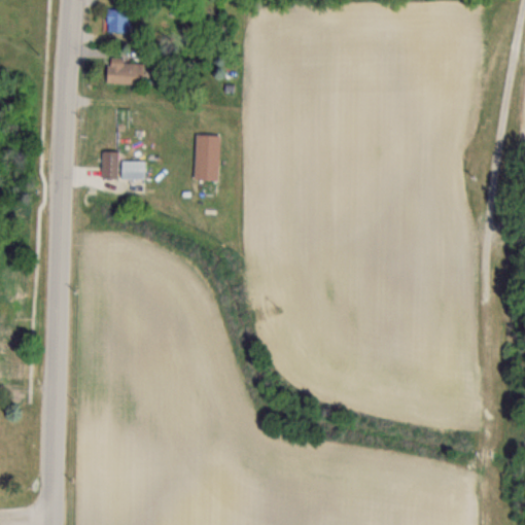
[(128,35),(128,9),(106,9),(106,35),(128,35)]
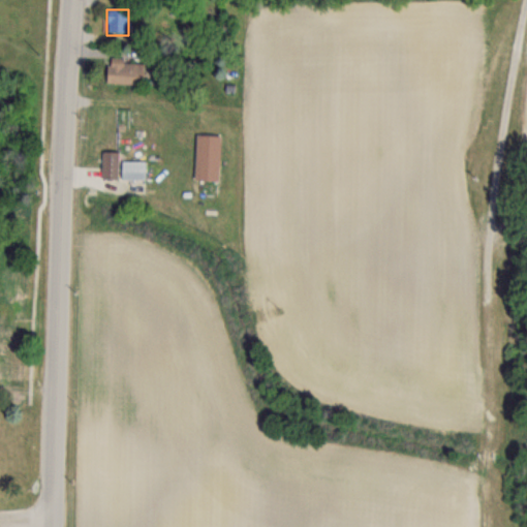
[(105,83),(143,87),(146,63),(109,60),(105,83)]
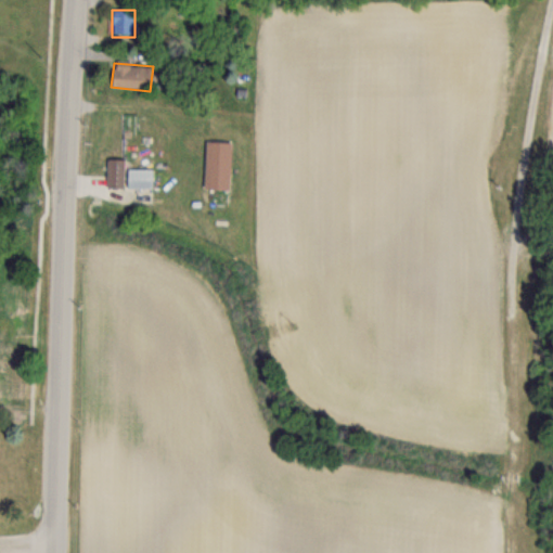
[(232,143),(206,142),(204,190),(230,191),(232,143)]
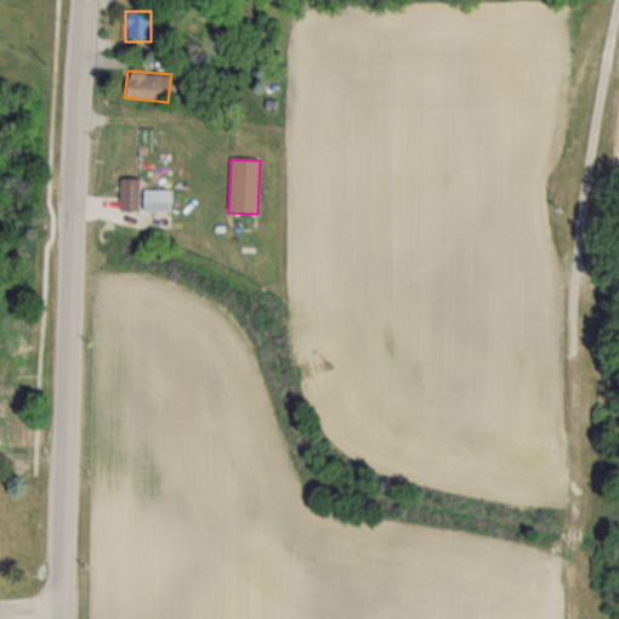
[(120,213),(140,213),(140,180),(120,180),(120,213)]
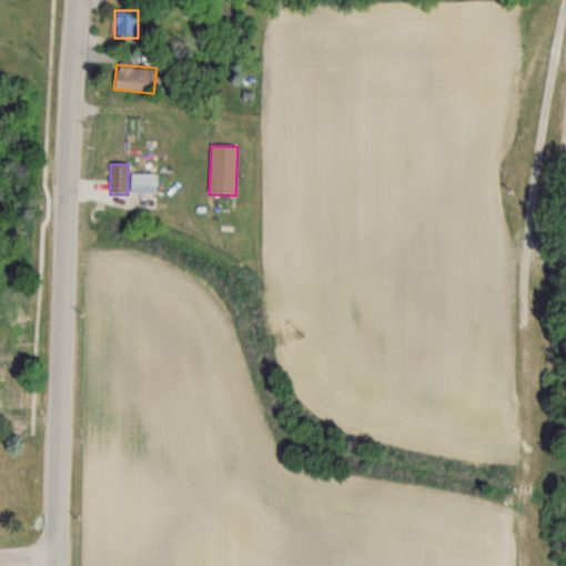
[(160,194),(160,174),(131,174),(131,194),(160,194)]
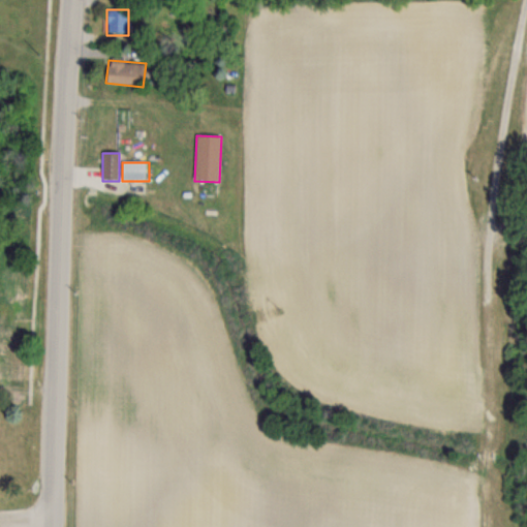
All buildings are outlined.
